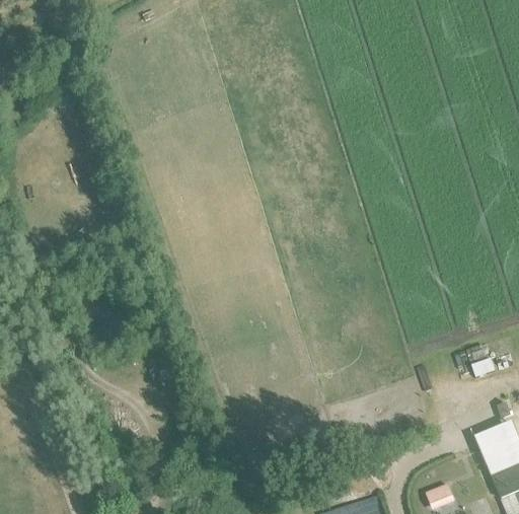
[(490,357),(470,364),(474,376),(495,369),(490,357)]
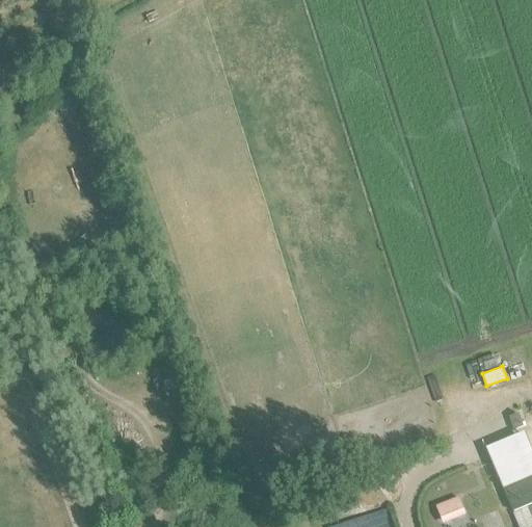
[(519,411),(509,414),(513,427),(524,424),(519,411)]
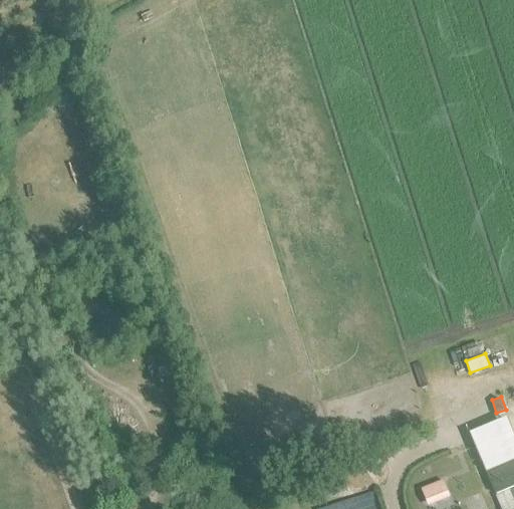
[(513,508),(513,435),(506,415),(469,430),(486,470),(501,508),(513,508)]
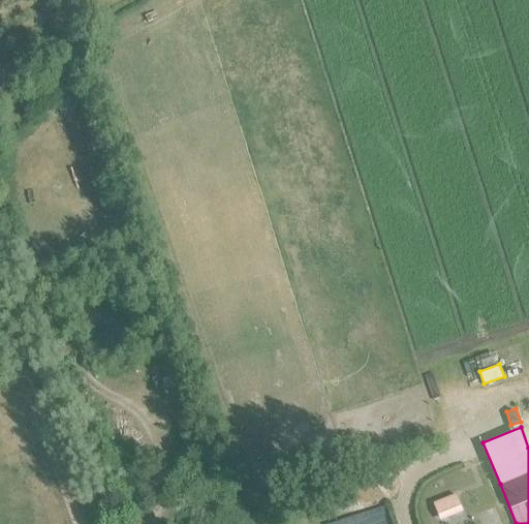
[(440,497),(447,513),(463,506),(457,491),(440,497)]
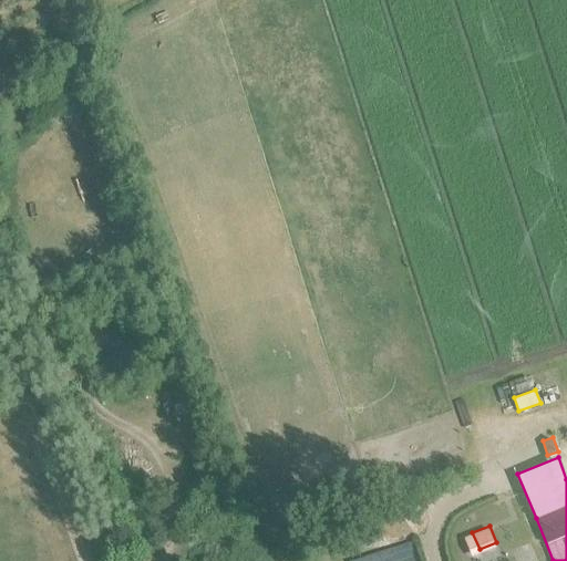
[(472,532),(463,537),(471,553),(480,549),(472,532)]
